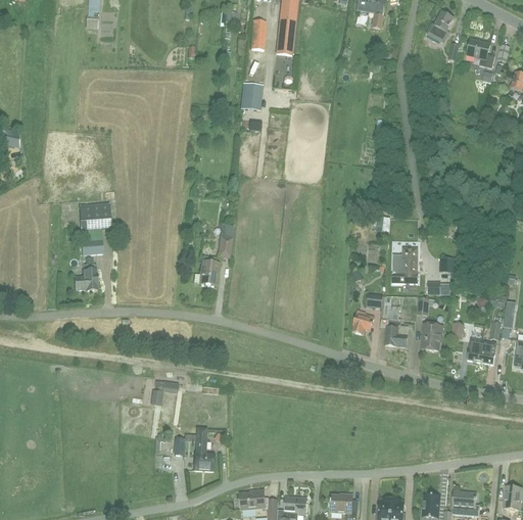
[(86,26),(97,27),(98,15),(93,14),(93,10),(98,10),(98,6),(99,6),(99,0),(88,0),(88,4),(89,4),(88,14),(86,14),(86,26)]
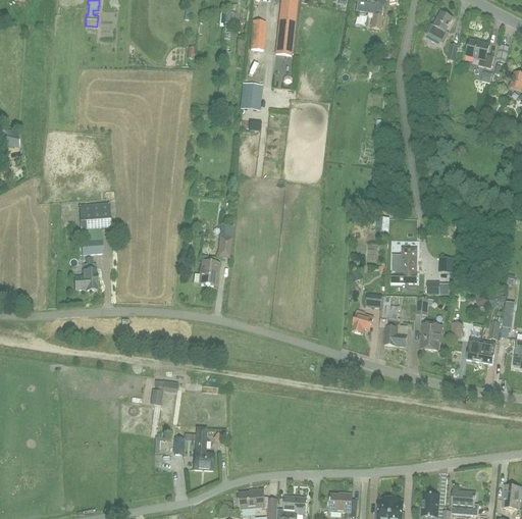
[(281,0),(275,52),(291,54),(297,0),(281,0)]
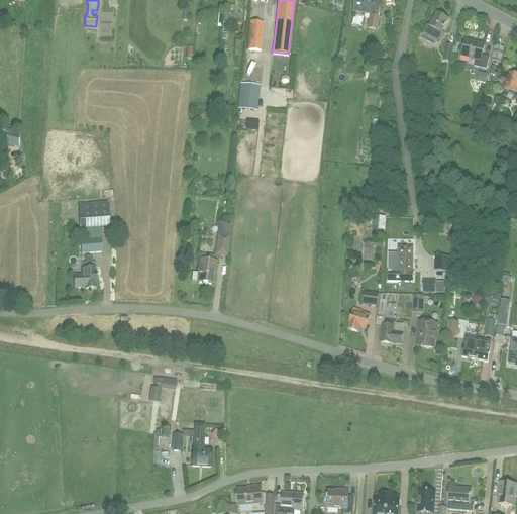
[(233,19),(233,10),(225,10),(224,19),(233,19)]
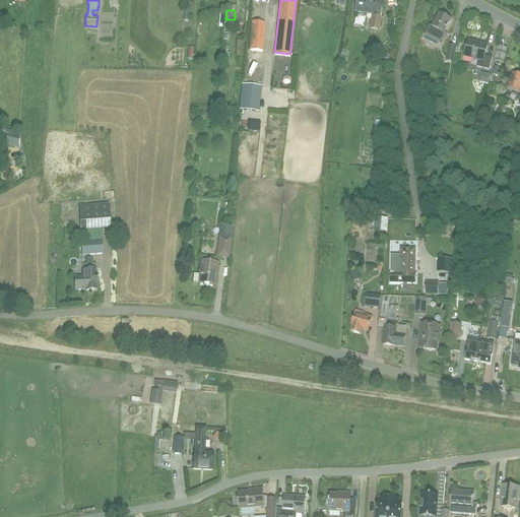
[(445,34),(444,29),(451,16),(440,10),(433,23),(430,21),(425,31),(441,41),(445,34)]
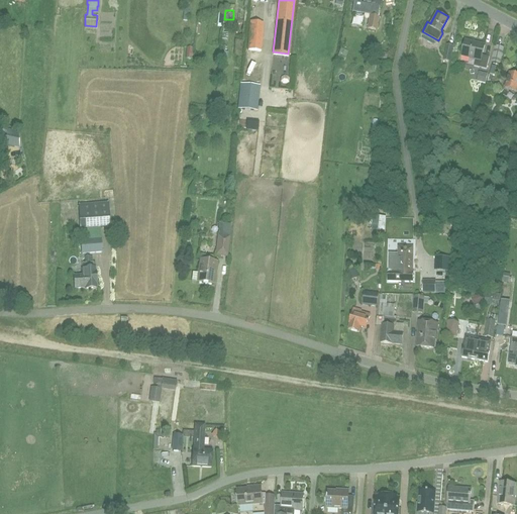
[(375,29),(379,13),(370,11),(367,27),(375,29)]
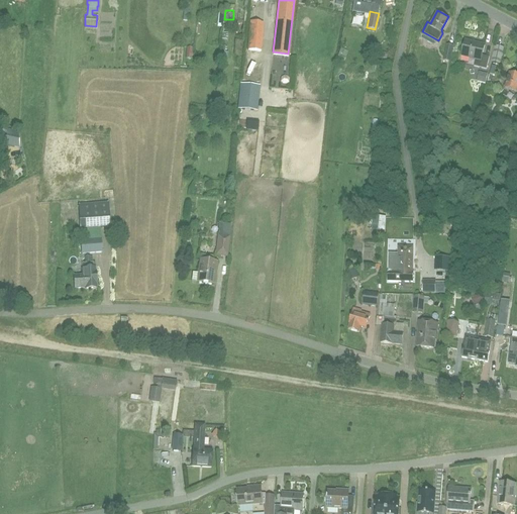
[(247,47),(261,48),(263,20),(249,18),(247,47)]
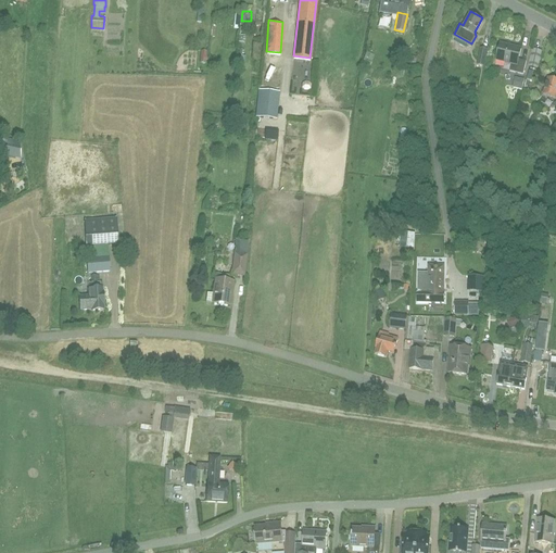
[(509,67),(522,72),(526,58),(518,57),(521,46),(500,40),(496,57),(512,60),(509,67)]
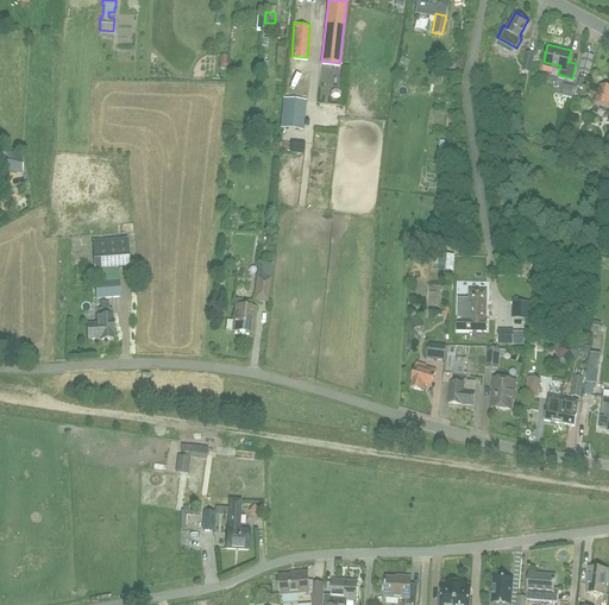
[(531,69),(534,51),(526,50),(522,68),(531,69)]
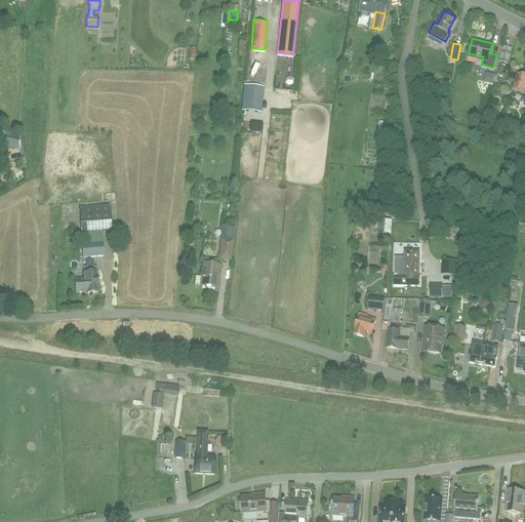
[(498,59),(508,62),(512,45),(502,43),(498,59)]
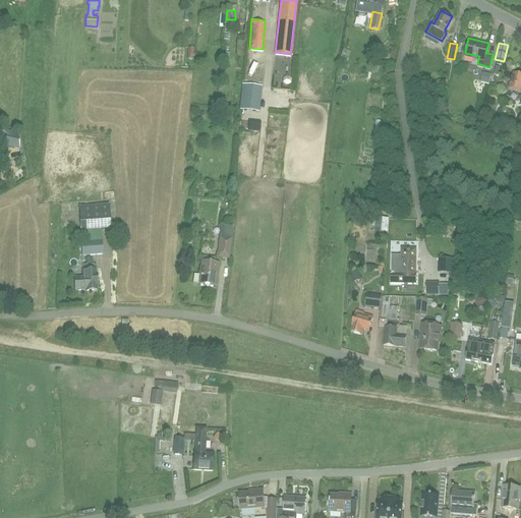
[(444,63),(440,76),(447,78),(450,65),(444,63)]
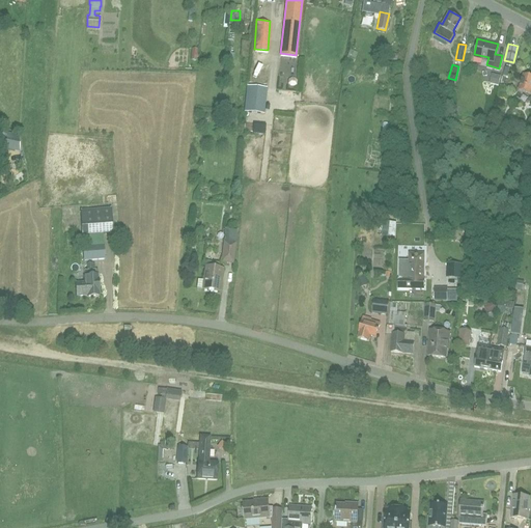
[(253,80),(266,71),(261,66),(250,76),(253,80)]
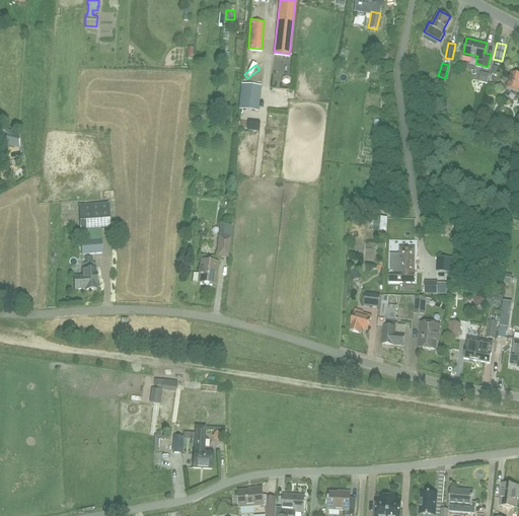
[(478,79),(487,81),(489,71),(482,69),(478,79)]
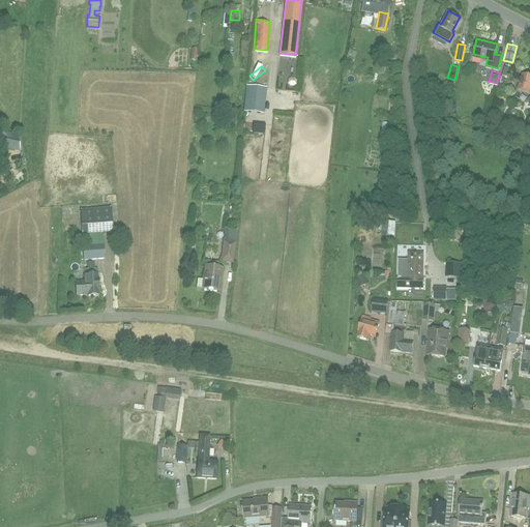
[(518,87),(529,91),(529,89),(529,72),(523,71),(518,87)]
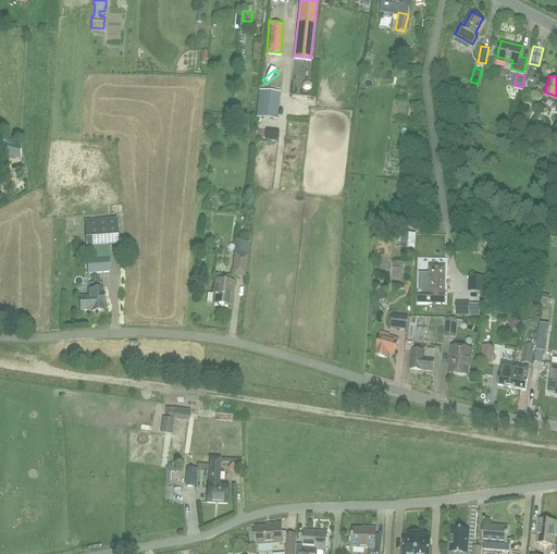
[(281,89),(259,87),(257,115),(279,118),(281,89)]
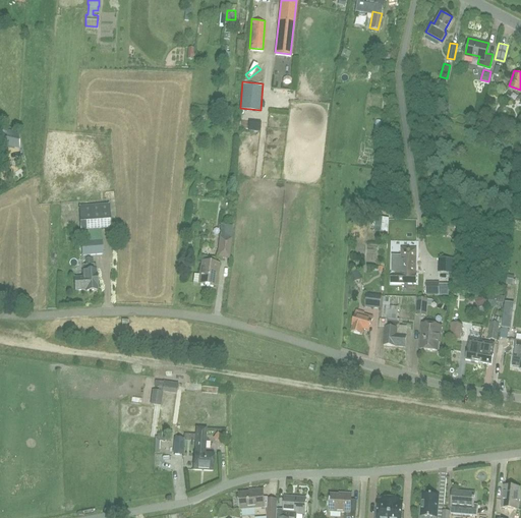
[(17,131),(0,127),(0,141),(18,147),(17,131)]
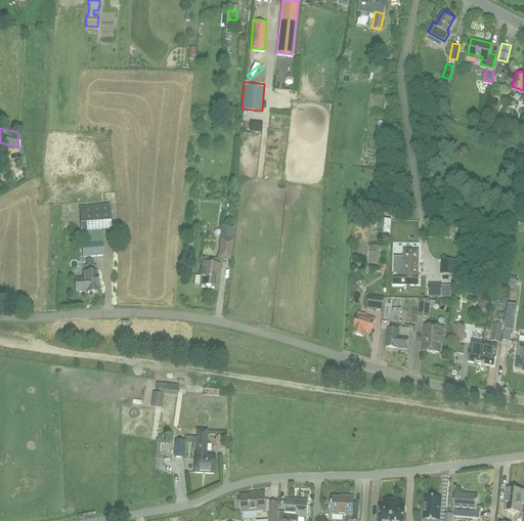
[(78,205),(80,235),(112,234),(110,204),(78,205)]
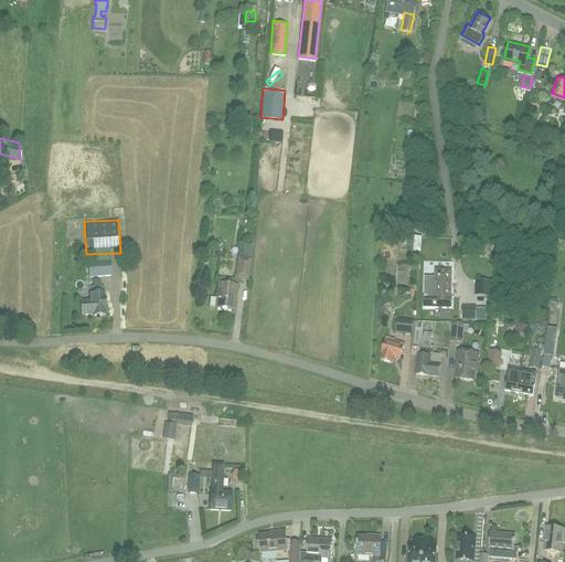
[(244,242),(243,254),(251,255),(252,243),(244,242)]
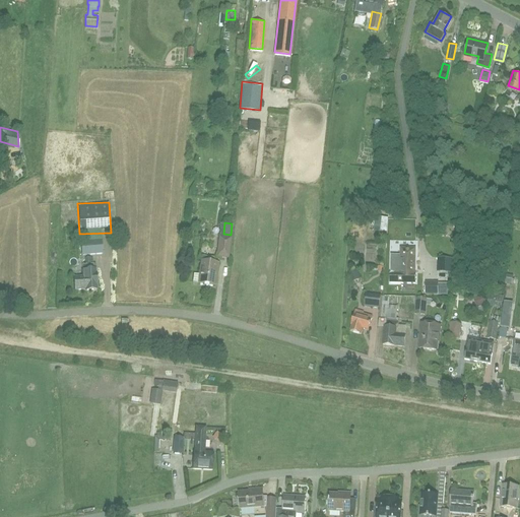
[(223,234),(219,234),(216,254),(229,256),(232,236),(231,235),(223,234)]
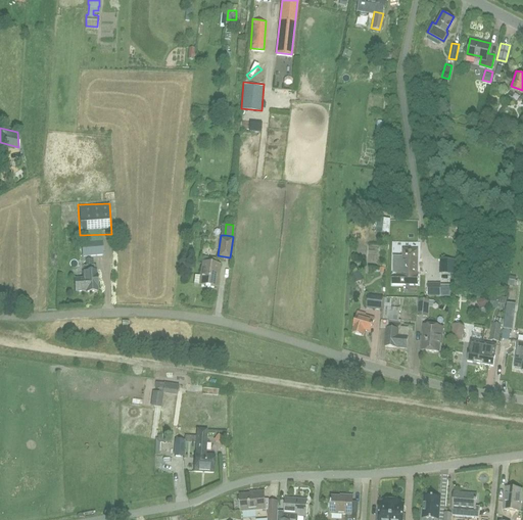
[(102,239),(82,241),(83,254),(103,252),(102,239)]
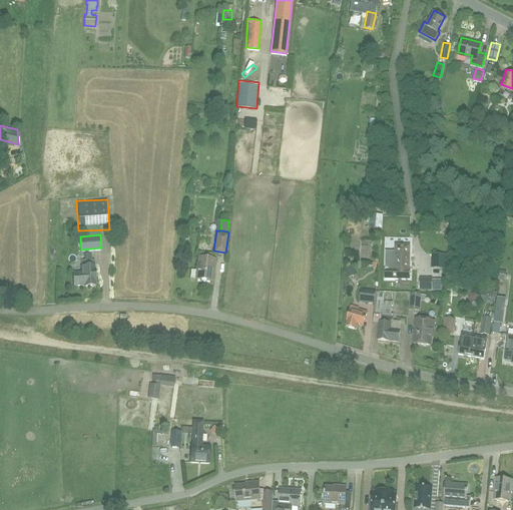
[(385,267),(385,277),(410,277),(410,268),(405,268),(405,262),(409,263),(410,242),(395,242),(395,268),(385,267)]
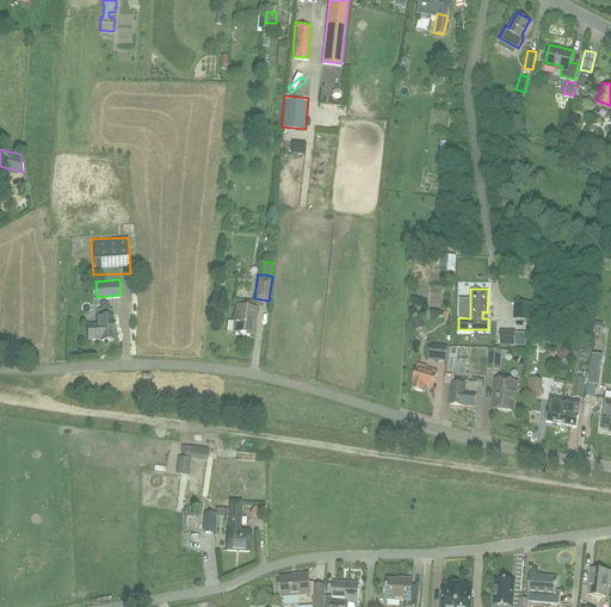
[(228,319),(226,328),(233,328),(233,329),(252,332),(254,315),(255,315),(257,305),(252,305),(252,302),(251,299),(238,298),(234,319),(228,319)]
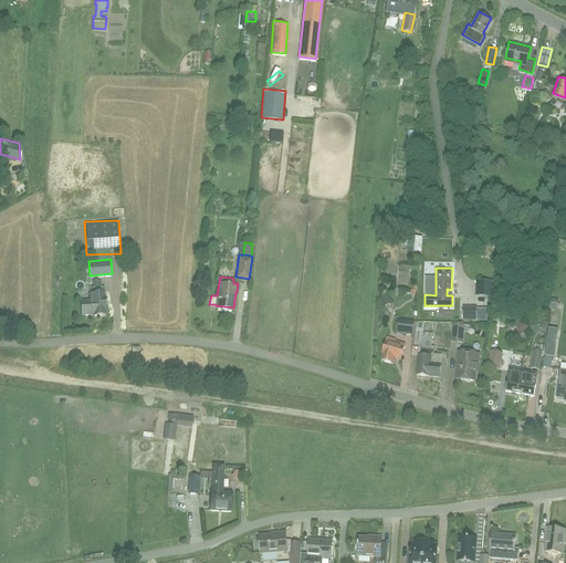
[(90,285),(90,292),(90,299),(81,299),(82,313),(93,312),(93,313),(106,312),(104,285),(102,285),(102,284),(98,284),(98,278),(93,279),(93,285),(90,285)]
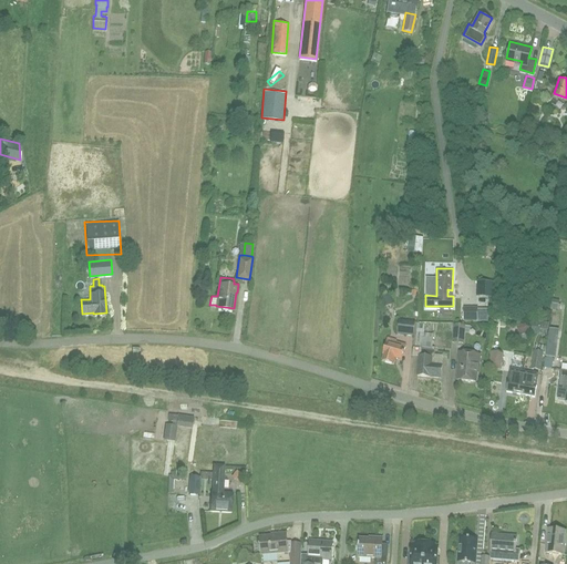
[(477,305),(464,305),(463,317),(477,318),(477,305)]
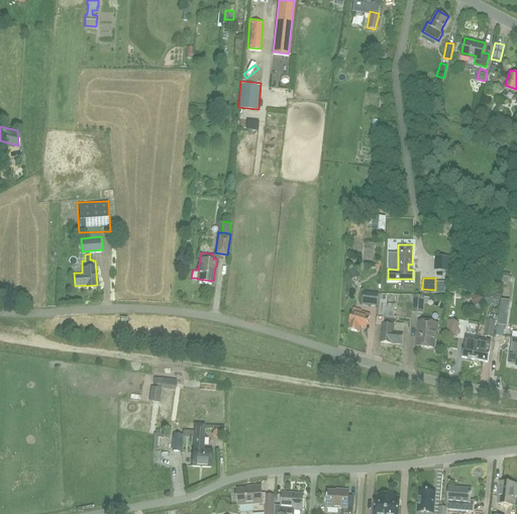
[(363,302),(377,304),(379,291),(364,289),(363,302)]
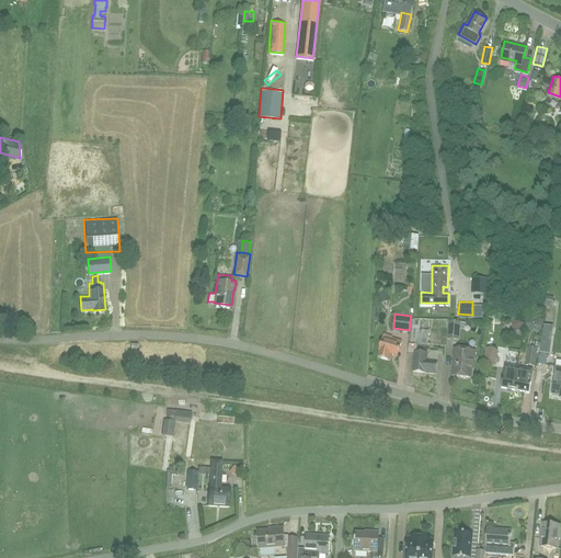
[(411,316),(409,339),(427,340),(428,328),(419,327),(420,317),(411,316)]
